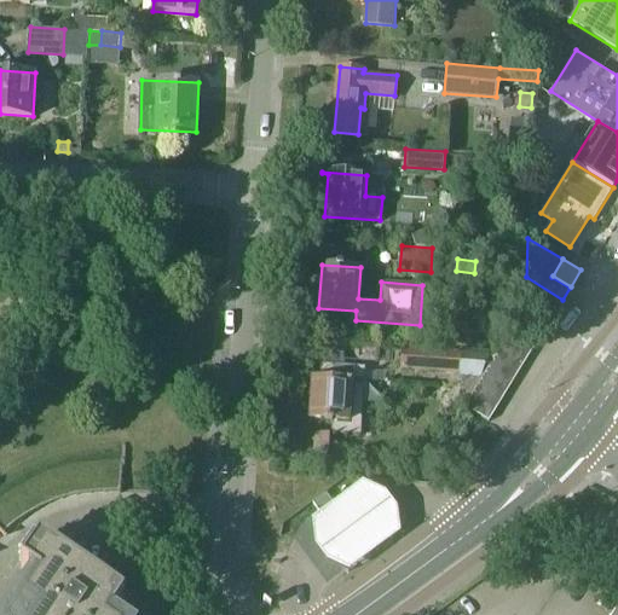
[(556,311),(562,300),(526,277),(525,291),(556,311)]
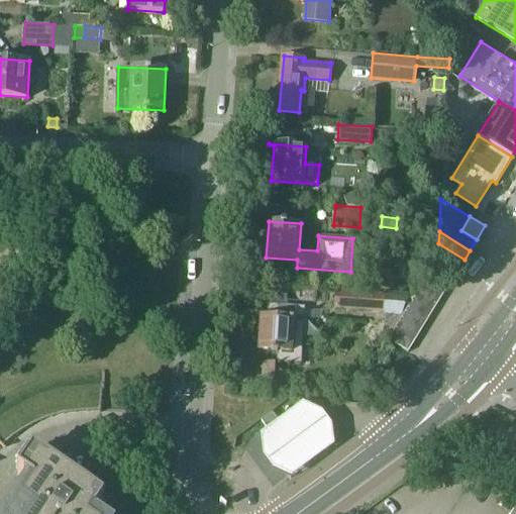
[(438,243),(438,255),(458,269),(465,260),(438,243)]
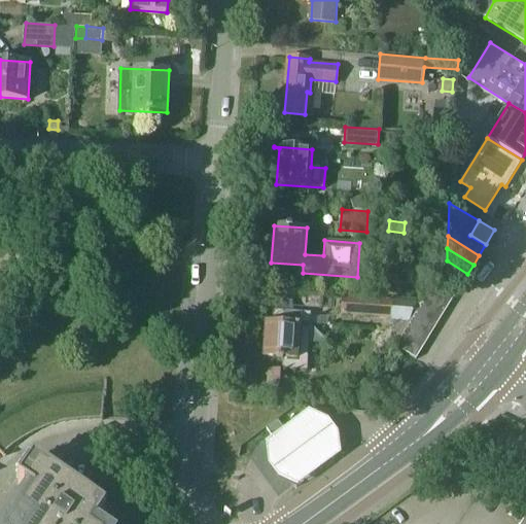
[(461,283),(467,274),(447,260),(441,271),(461,283)]
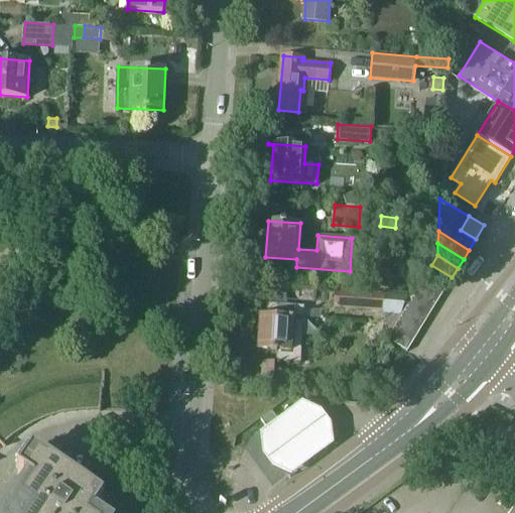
[(445,288),(452,277),(431,265),(424,276),(445,288)]
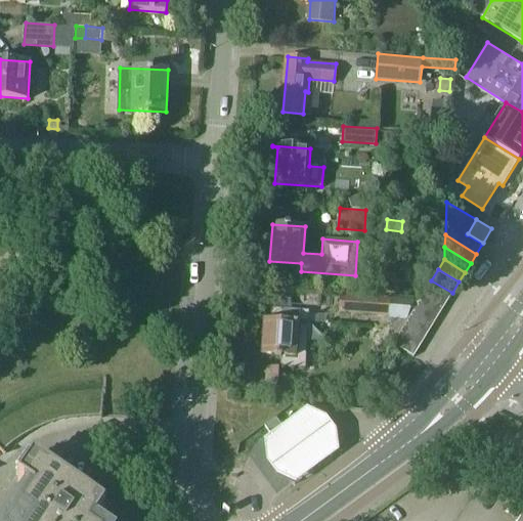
[(446,303),(452,293),(431,280),(425,290),(446,303)]
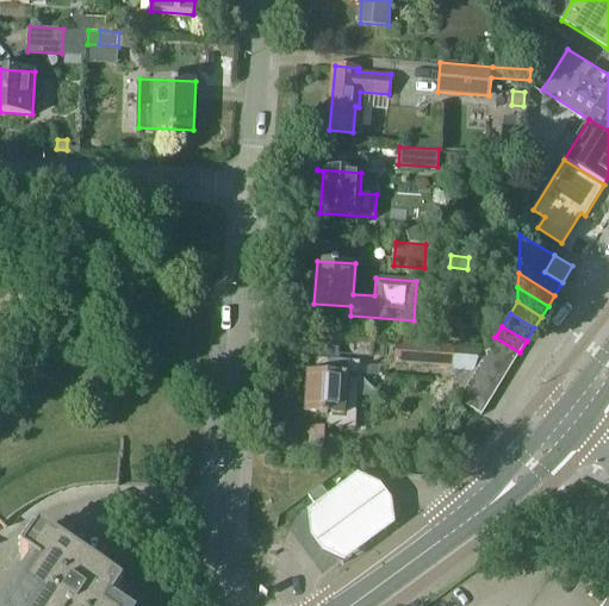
[(513,363),(520,353),(495,337),(488,349),(513,363)]
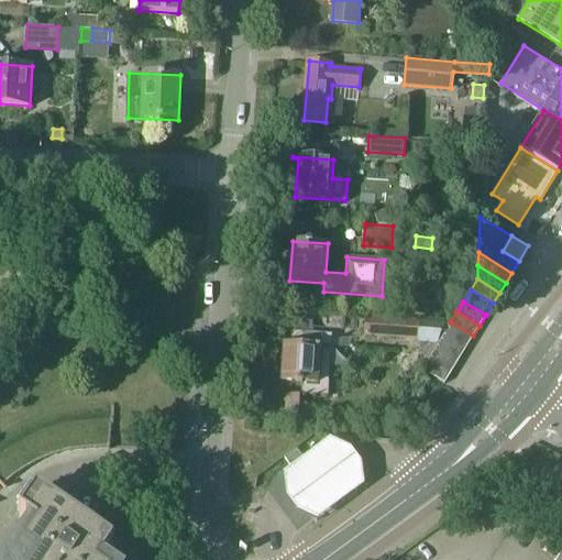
[(368,316),(366,335),(418,338),(419,319),(368,316)]
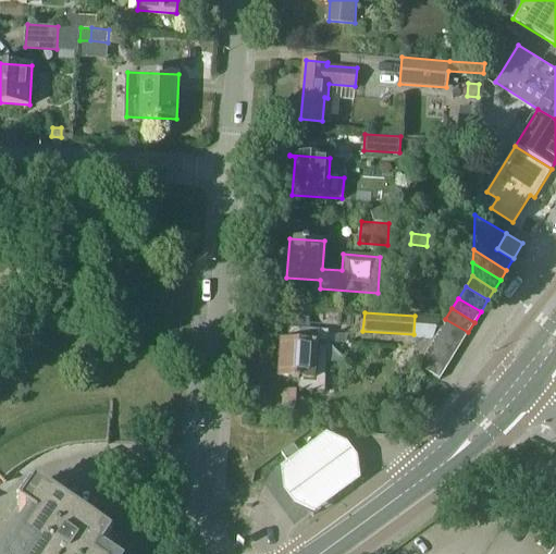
[(445,319),(439,330),(460,344),(468,332),(445,319)]
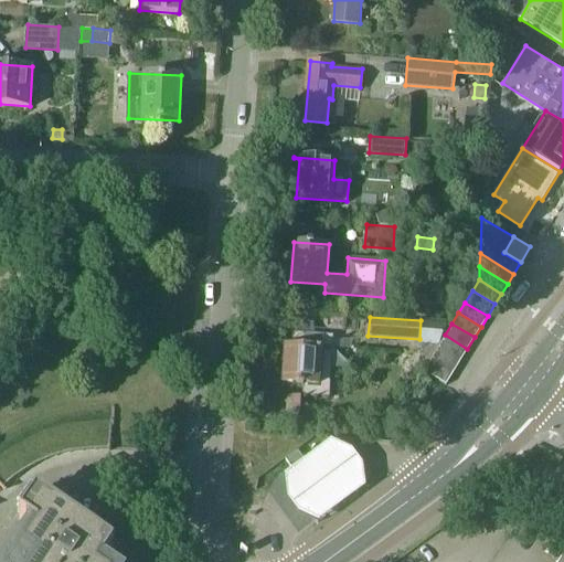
[(332,351),(333,336),(295,333),(295,346),(286,346),(284,382),(320,384),(322,350),(332,351)]
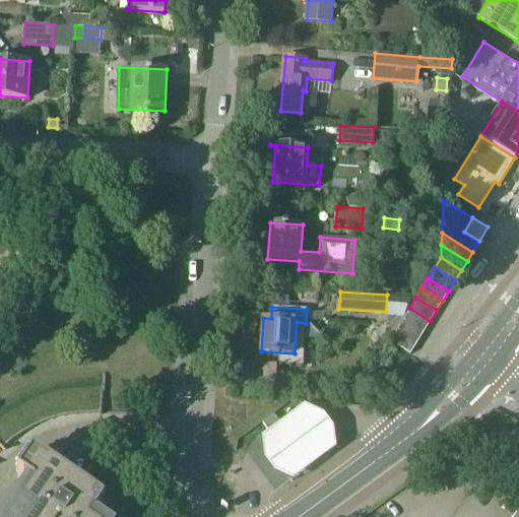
[(409,308),(403,318),(424,330),(430,321),(409,308)]
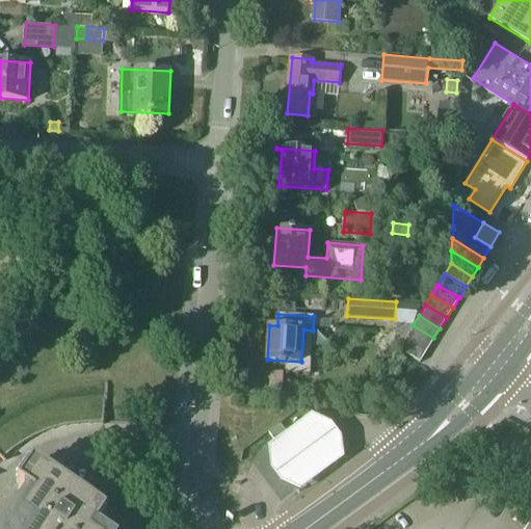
[(433,338),(413,325),(406,336),(427,348),(433,338)]
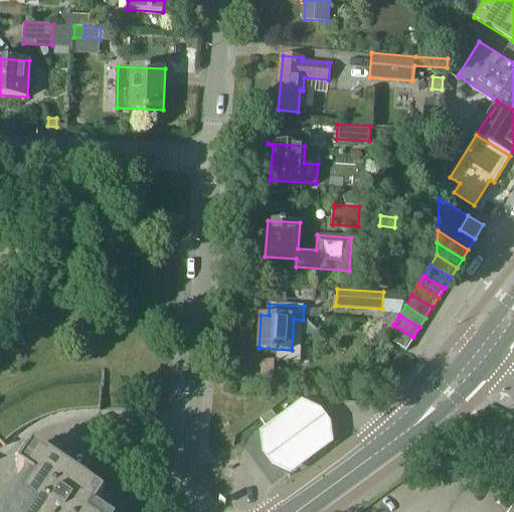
[(406,348),(413,337),(393,325),(386,336),(406,348)]
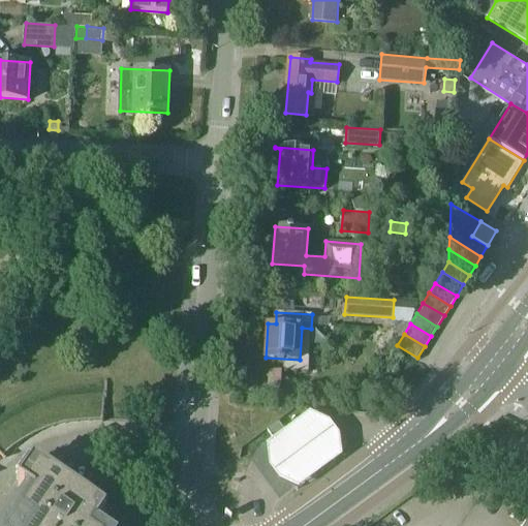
[(68,393),(61,394),(67,420),(78,419),(79,419),(75,392),(68,393)]
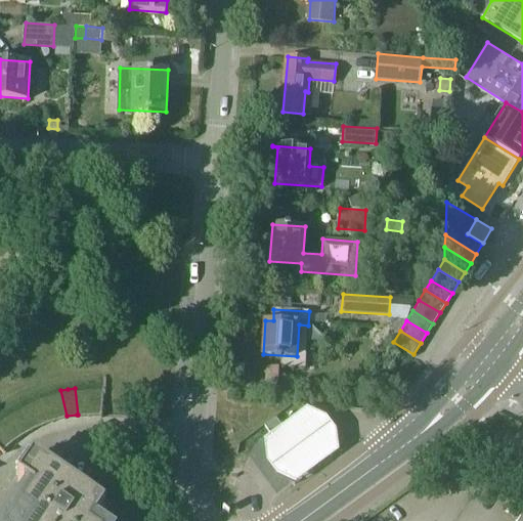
[(55,419),(67,416),(60,390),(54,392),(47,394),(55,419)]
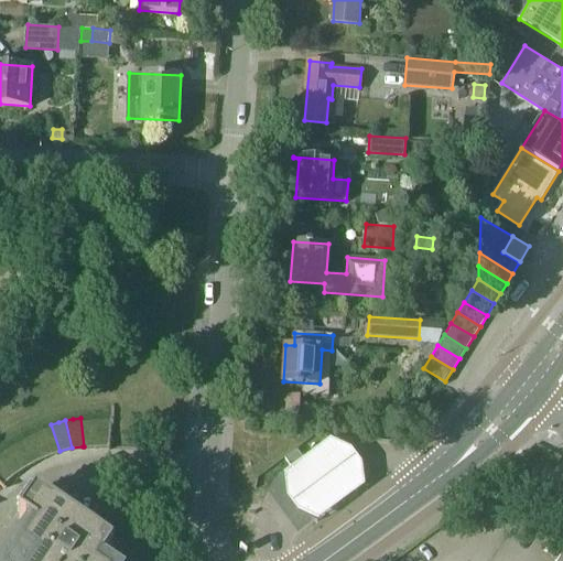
[(43,427),(36,430),(47,455),(60,451),(51,424),(43,427)]
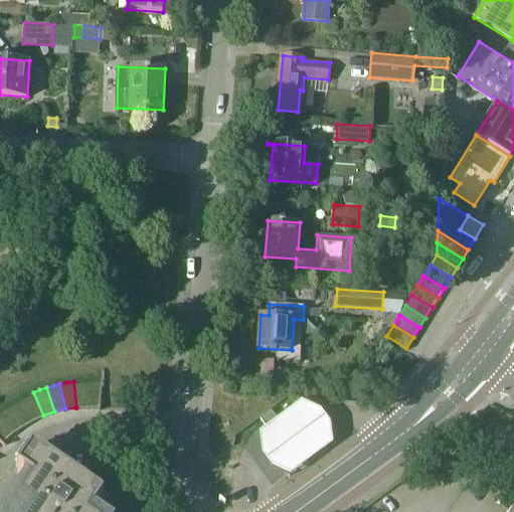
[(27,395),(20,398),(32,420),(43,415),(33,392),(27,395)]
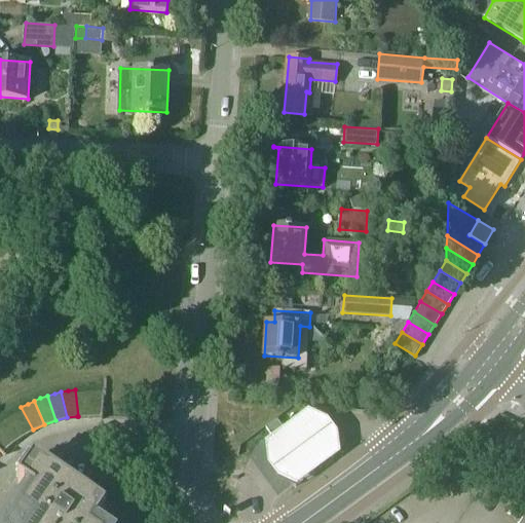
[(277,473),(295,482),(339,450),(338,426),(328,412),(309,404),(262,437),(266,458),(277,473)]
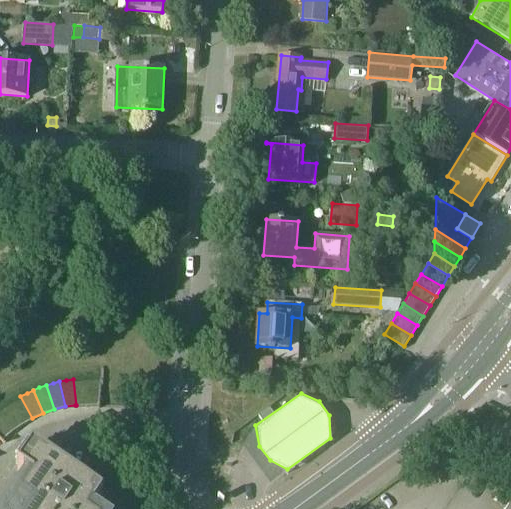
[(32,418),(20,396),(14,399),(8,403),(22,424),(32,418)]
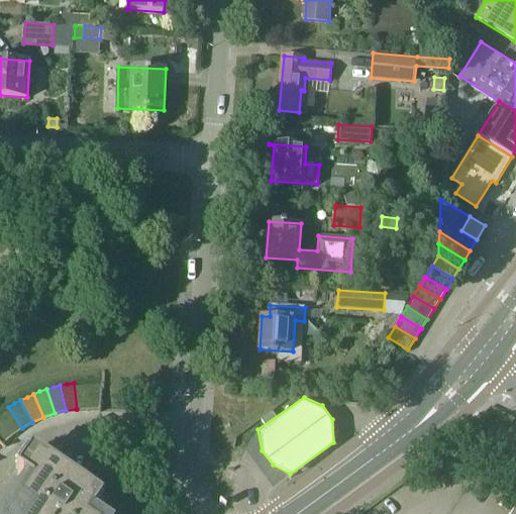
[(8,407),(0,412),(0,418),(13,435),(22,428),(8,407)]
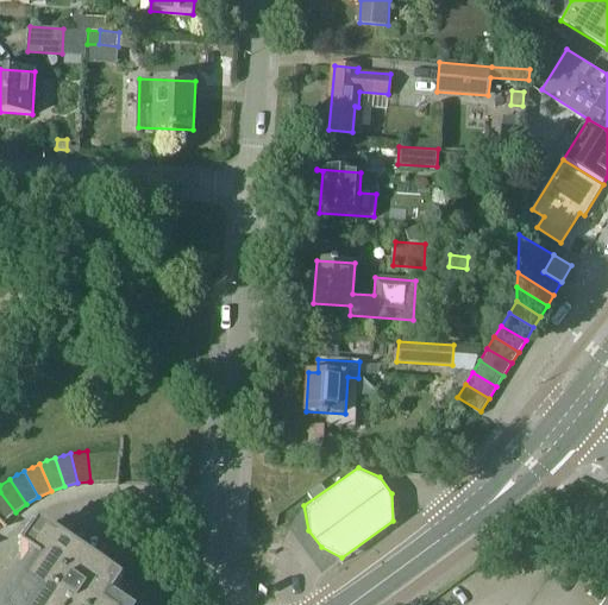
[(321,481),(308,492),(313,499),(317,503),(330,492),(326,487),(321,481)]
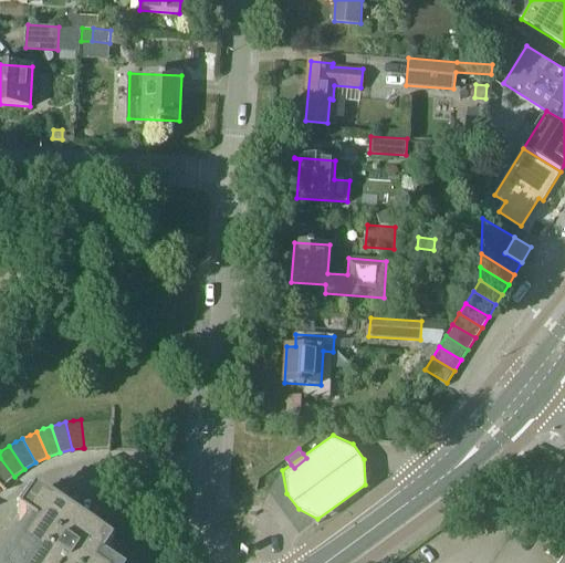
[(0,480),(4,486),(12,478),(14,477),(0,458),(0,480)]
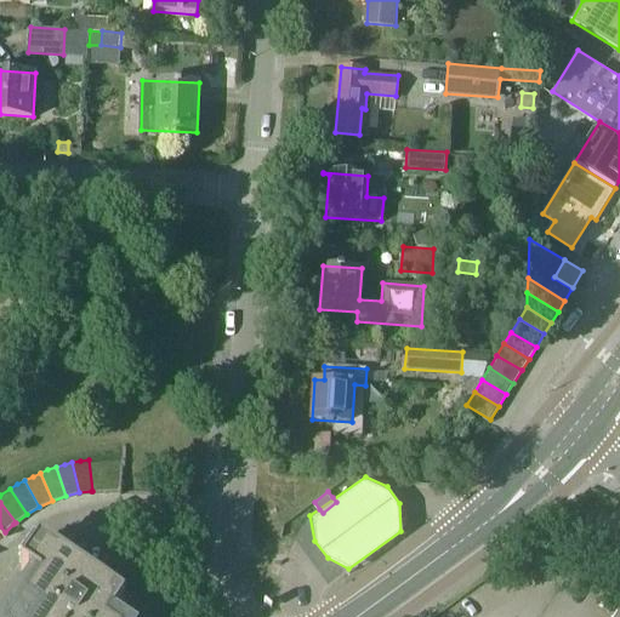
[(112,616),(125,598),(40,541),(22,566),(33,573),(3,616),(112,616)]
